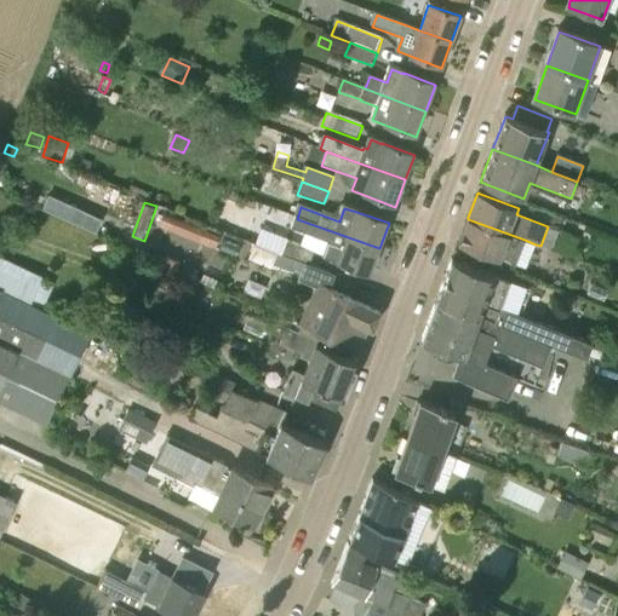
[(166,216),(161,228),(217,249),(222,237),(166,216)]
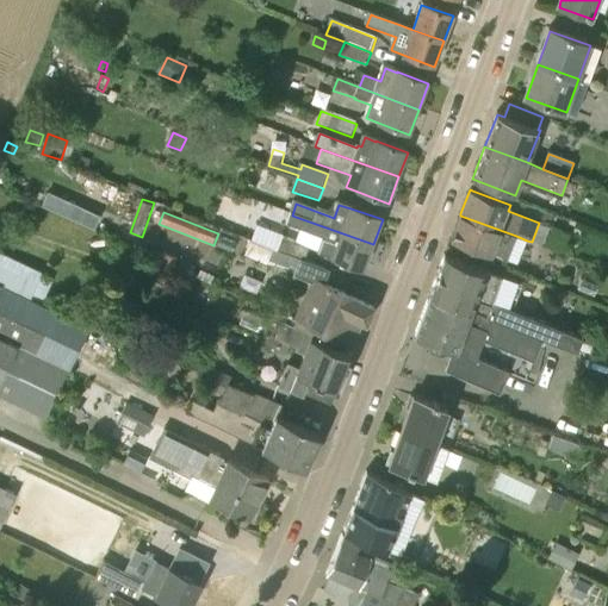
[(292,216),(287,227),(302,232),(297,245),(304,248),(310,250),(318,252),(318,254),(363,270),(373,244),(292,216)]
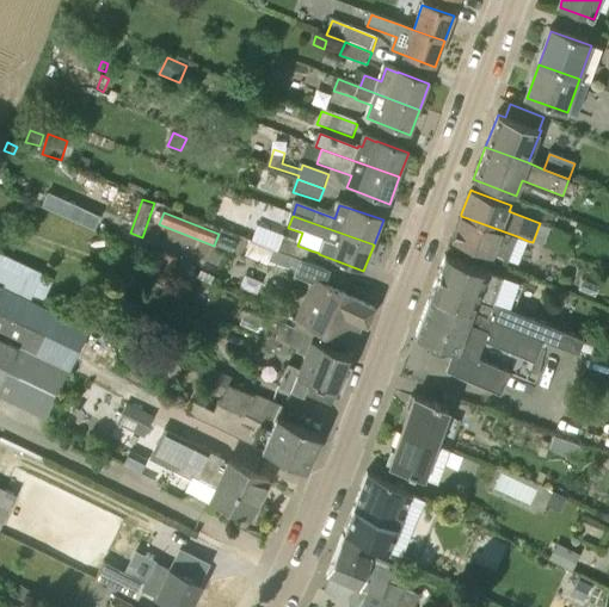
[(461,216),(451,241),(453,241),(508,261),(517,236),(461,216)]
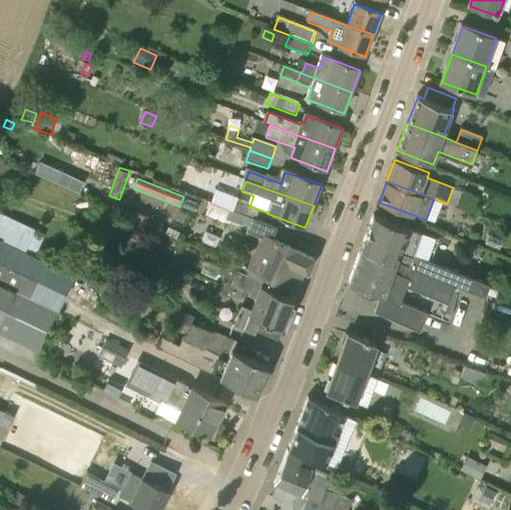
[(217,188),(212,203),(233,211),(239,196),(217,188)]
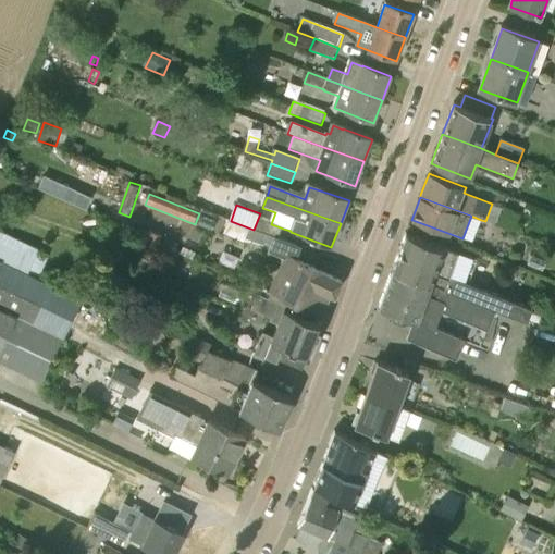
[(259,220),(255,231),(274,238),(280,241),(283,230),(283,229),(278,226),(271,224),(259,220)]
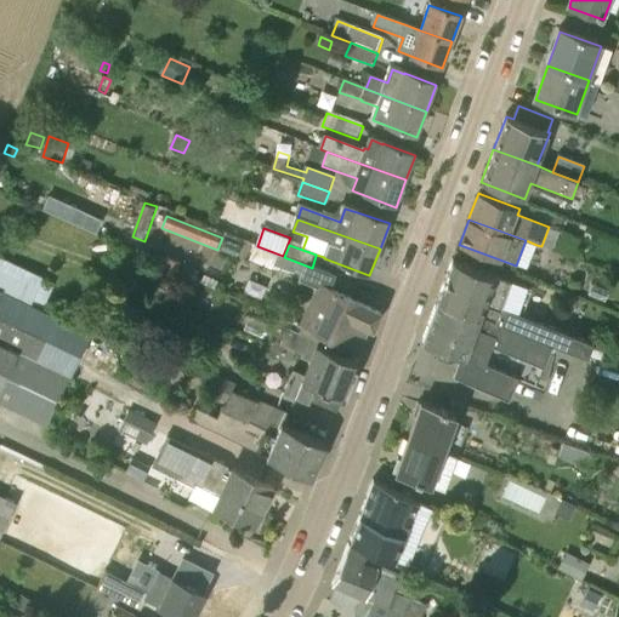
[(279,256),(274,268),(302,278),(306,266),(284,257),(279,256)]
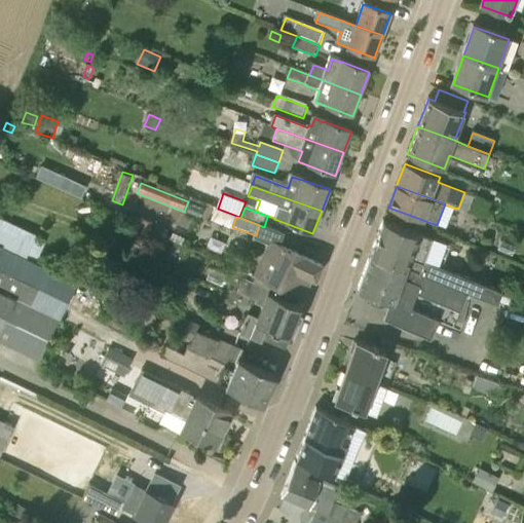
[(155,224),(141,218),(137,226),(135,233),(149,239),(155,224)]
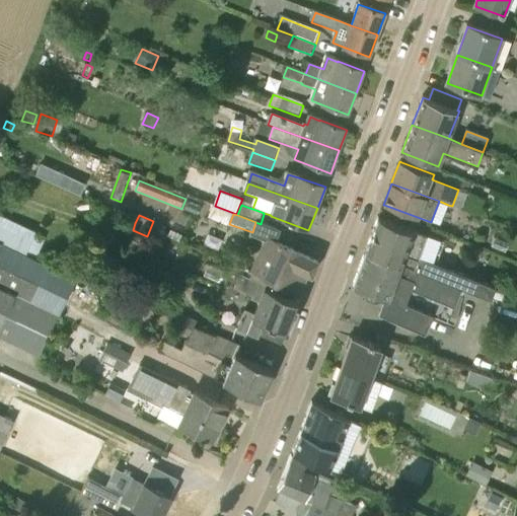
[(379,219),(367,252),(461,289),(491,300),(492,300),(492,299),(505,304),(507,297),(495,292),(496,290),(434,265),(442,242),(428,237),(379,219)]
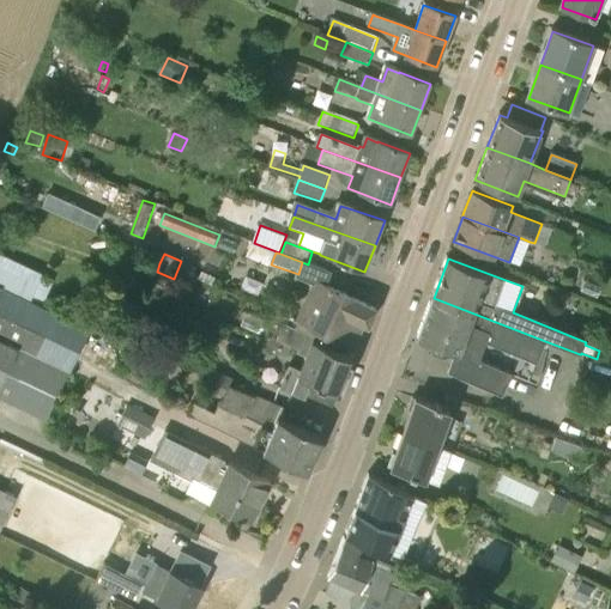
[(185,262),(180,272),(193,279),(198,269),(185,262)]
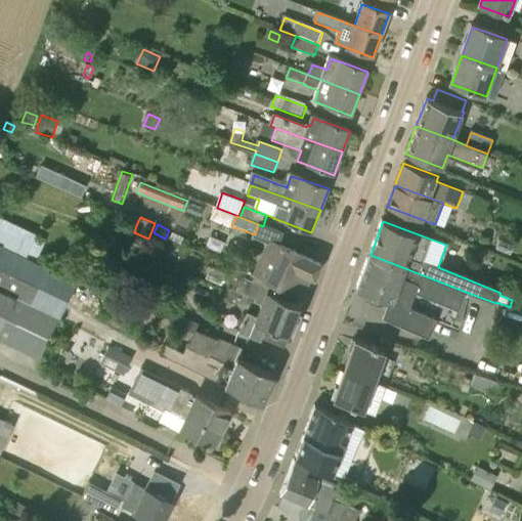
[(315,280),(322,266),(269,242),(253,276),(300,300),(310,277),(315,280)]
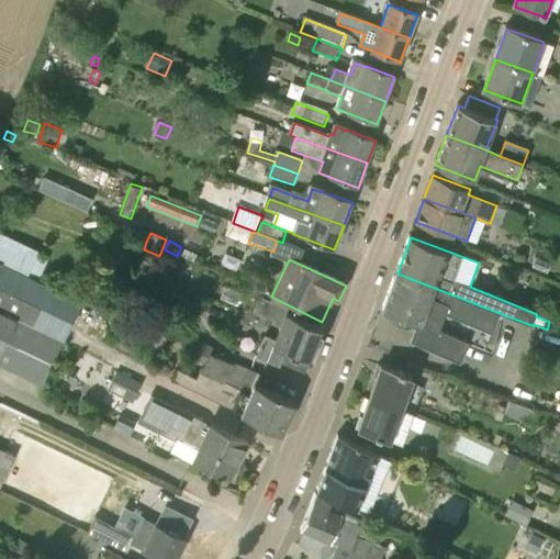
[(0,367),(36,384),(45,388),(49,380),(66,344),(85,304),(52,288),(40,283),(37,282),(0,265),(0,367)]
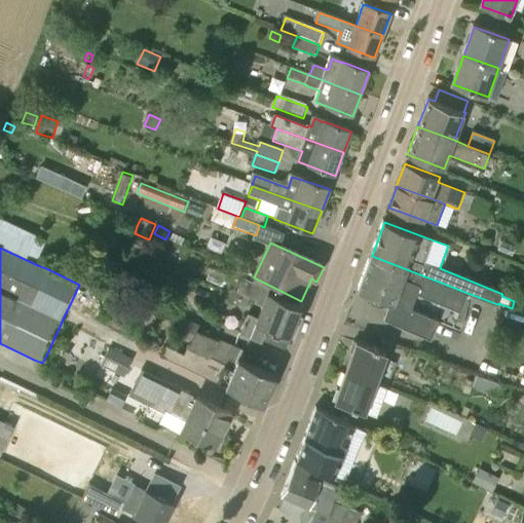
[(363,282),(359,291),(391,303),(384,321),(432,339),(438,322),(438,321),(444,306),(460,312),(468,293),(372,256),(363,282)]
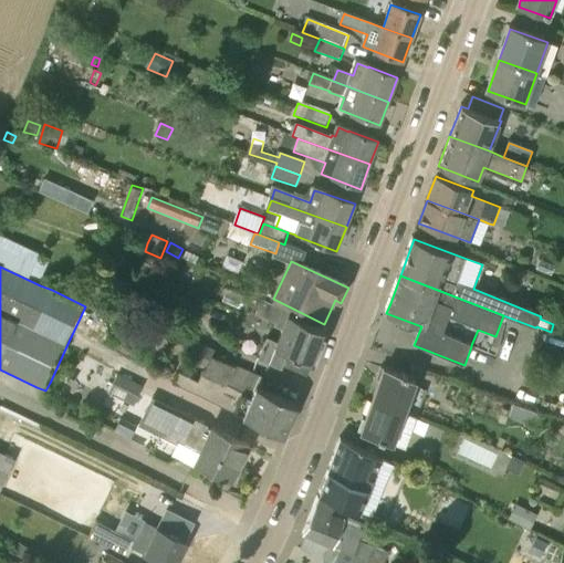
[(262,301),(256,315),(283,329),(277,343),(268,340),(259,362),(282,372),(290,355),(313,365),(327,331),(290,313),(262,301)]
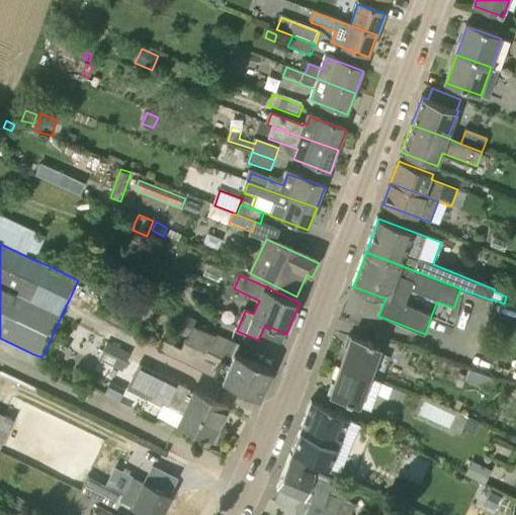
[(195,327),(198,322),(170,310),(166,319),(178,324),(191,330),(193,326),(195,327)]
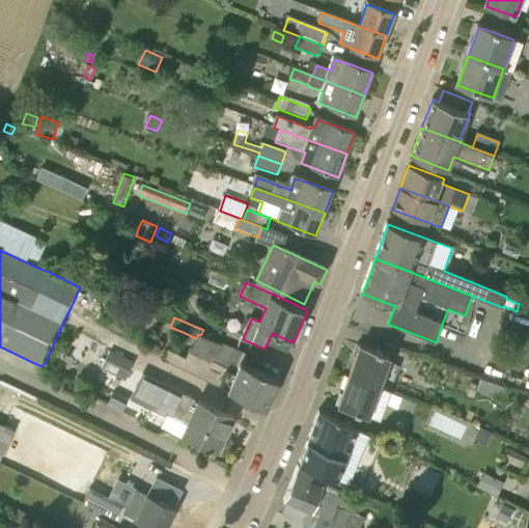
[(169,352),(164,363),(229,391),(228,393),(267,410),(279,382),(241,364),(245,356),(245,355),(222,344),(200,335),(198,334),(196,338),(183,332),(179,338),(194,344),(190,354),(187,360),(169,352)]
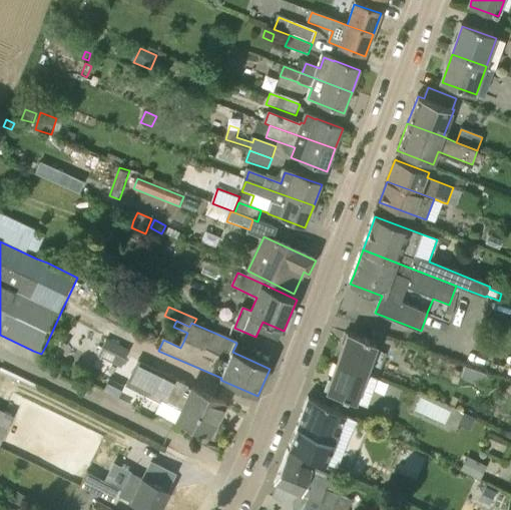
[(338,363),(379,378),(387,355),(389,350),(378,346),(346,334),(346,336),(348,336),(338,363)]
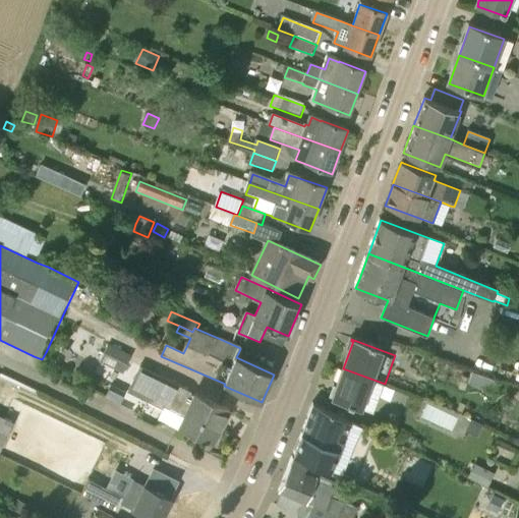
[(133,357),(110,345),(101,362),(124,375),(133,357)]
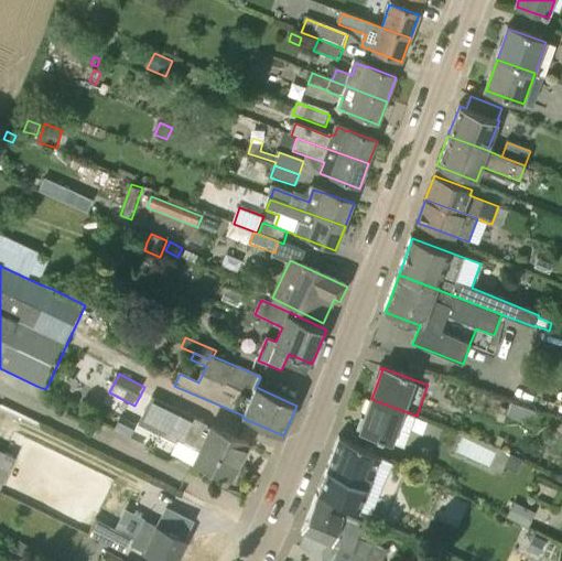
[(358,429),(357,430),(393,443),(395,438),(408,443),(417,416),(371,399),(360,430),(358,429)]
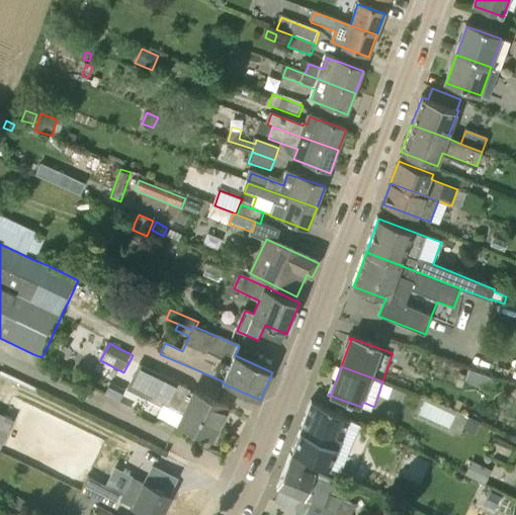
[(471,371),(467,383),(495,393),(499,380),(471,371)]
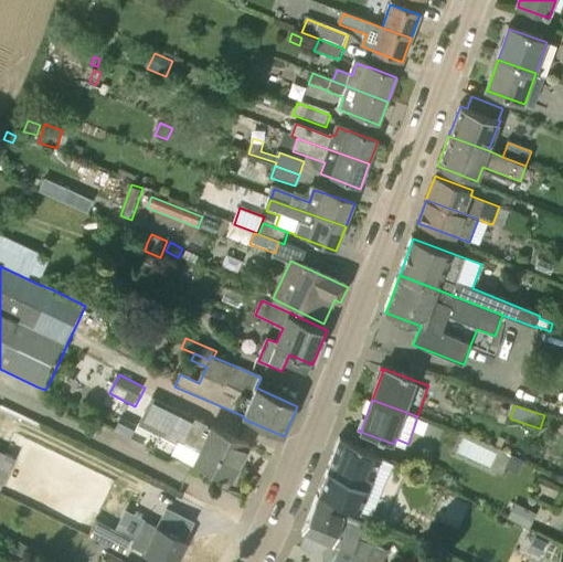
[(211,434),(203,430),(205,425),(173,410),(161,436),(160,437),(177,445),(172,456),(194,467),(197,463),(231,480),(247,448),(213,431),(211,434)]
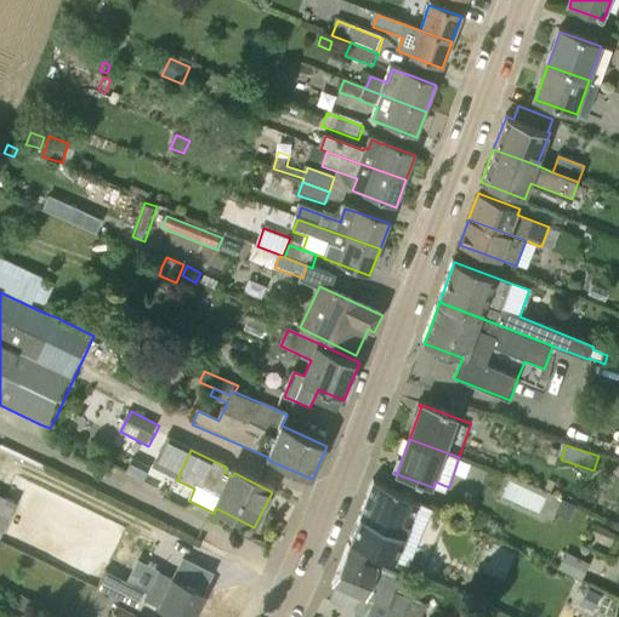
[(374,481),(352,541),(396,563),(420,503),(374,481)]
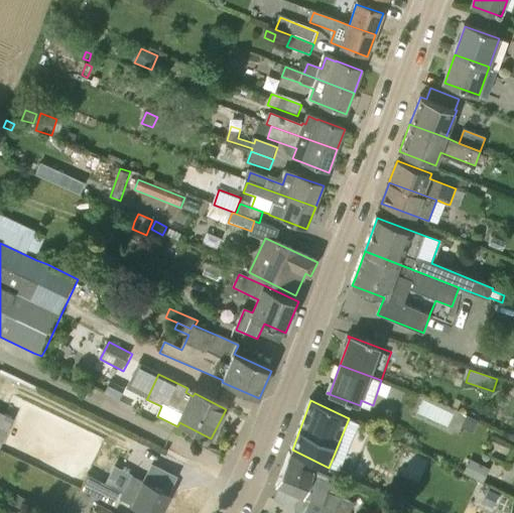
[(7,416),(1,429),(0,429),(0,451),(8,433),(15,420),(7,416)]
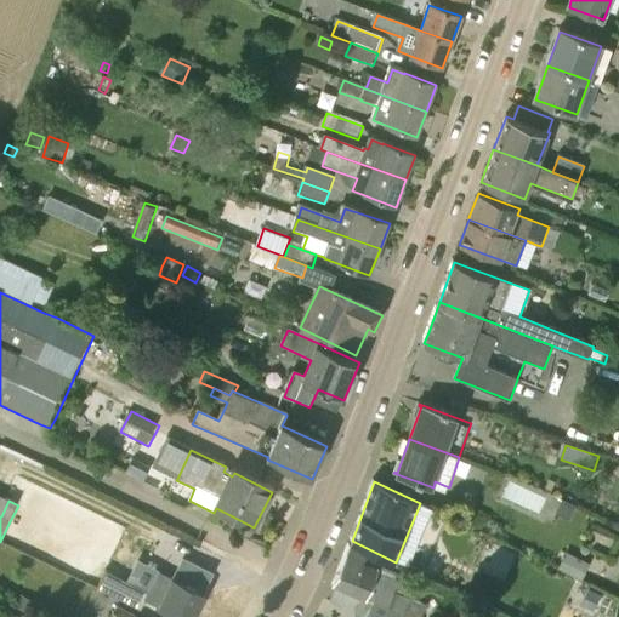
[(577,508),(562,502),(556,515),(571,523),(577,508)]
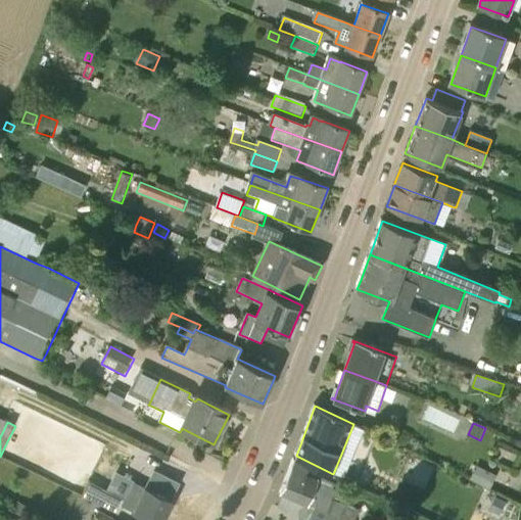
[(293,460),(280,494),(285,495),(312,508),(306,519),(356,519),(361,510),(348,505),(334,500),(339,486),(333,483),(320,477),(323,473),(311,468),(301,463),(293,460)]
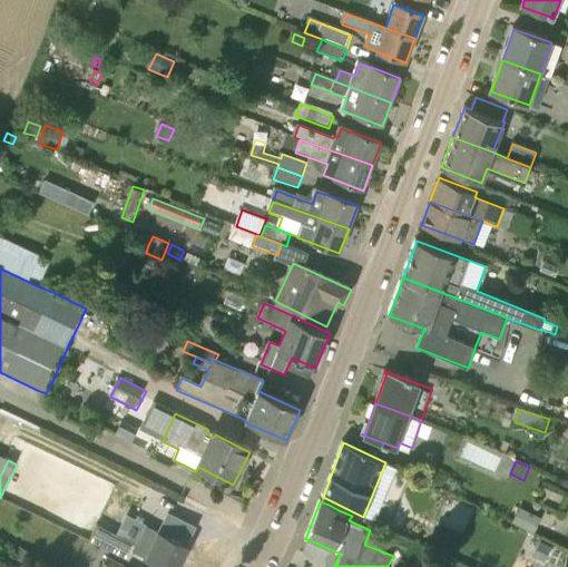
[(513,526),(535,535),(541,519),(520,510),(513,526)]
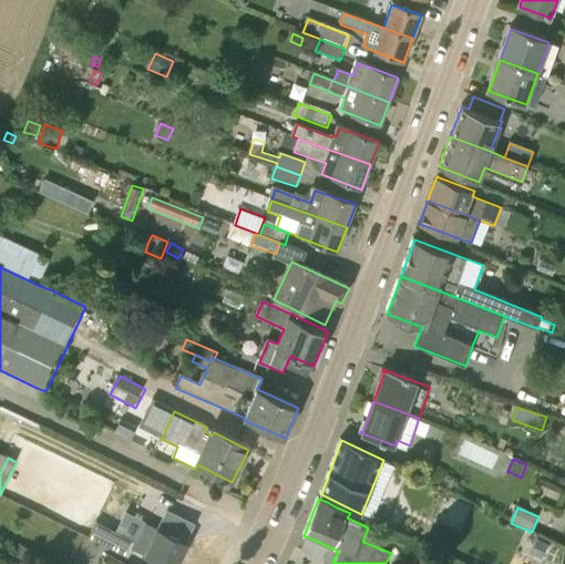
[(136,543),(98,524),(90,540),(129,560),(133,550),(162,563),(178,563),(188,545),(157,530),(156,531),(145,525),(136,543)]
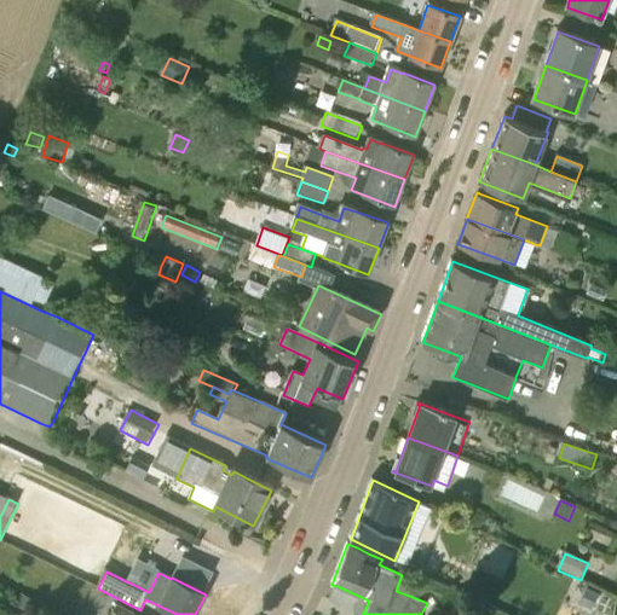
[(600,595),(588,590),(581,605),(593,611),(600,595)]
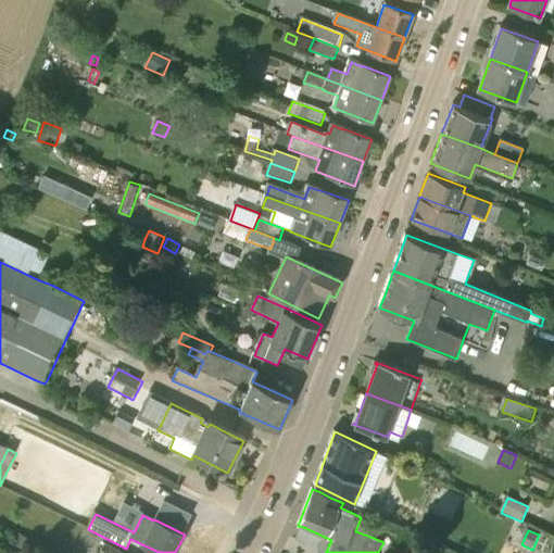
[(33,540),(20,535),(14,545),(27,552),(33,540)]
